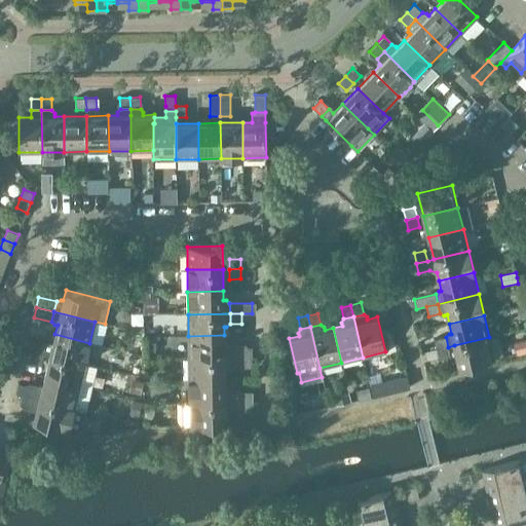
[(46,344),(43,354),(84,365),(89,343),(54,334),(52,343),(49,342),(46,344)]
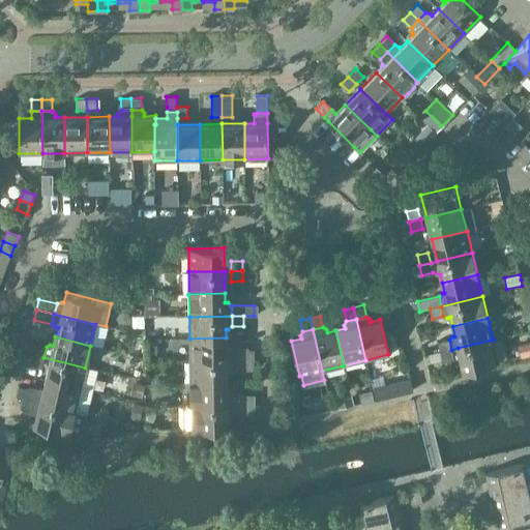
[(226,337),(189,339),(189,361),(232,360),(232,350),(230,348),(226,348),(226,337)]
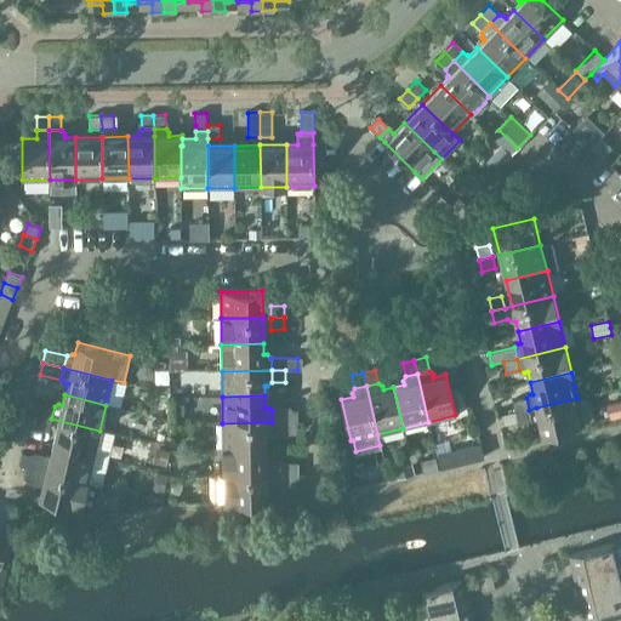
[(513,400),(516,412),(529,410),(527,398),(513,400)]
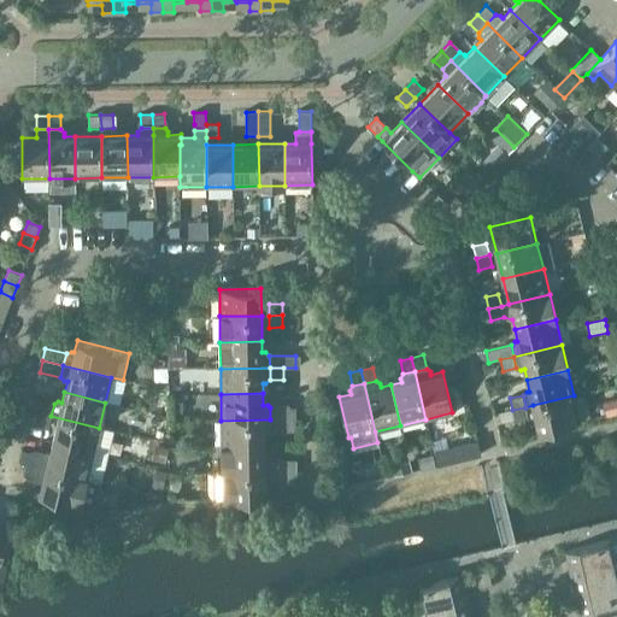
[(574,395),(533,405),(539,432),(580,422),(574,395)]
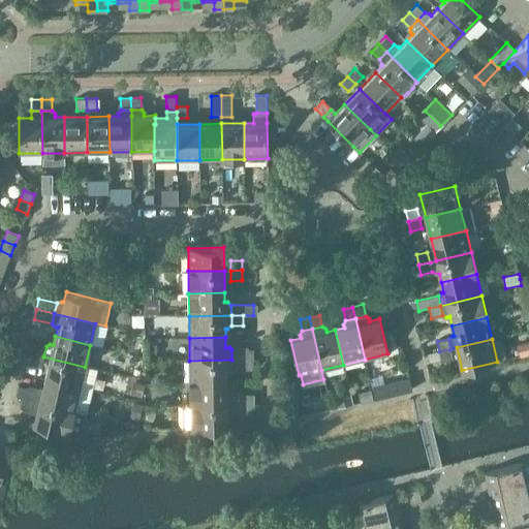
[(26,352),(33,353),(43,356),(47,346),(28,342),(26,352)]
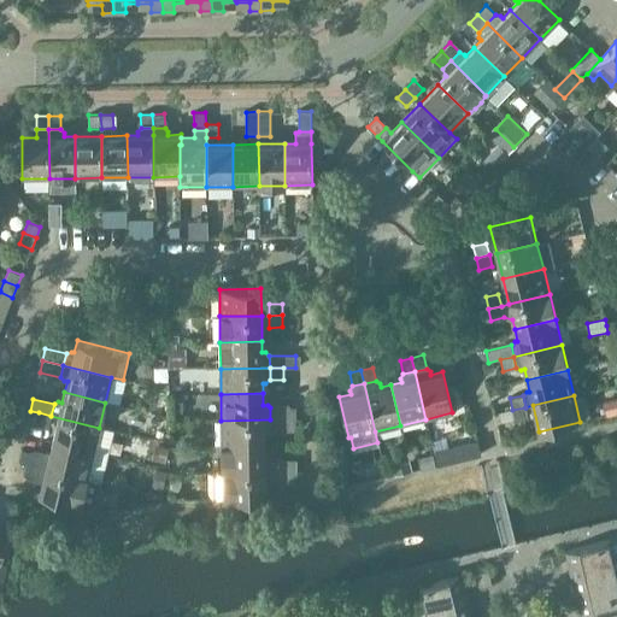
[(270,407),(270,419),(283,419),(283,407),(270,407)]
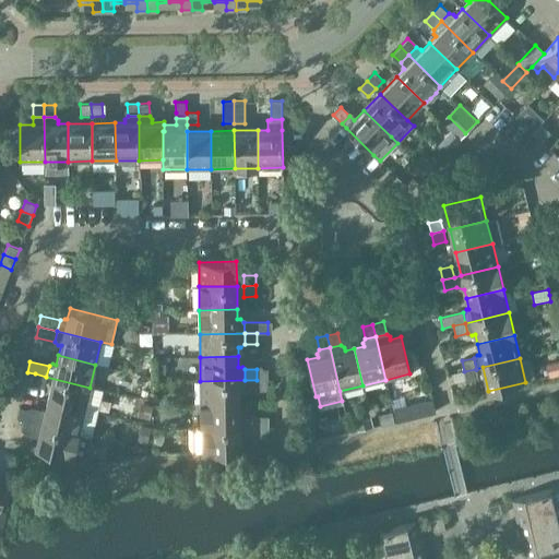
[(476,369),(464,371),(466,382),(478,379),(476,369)]
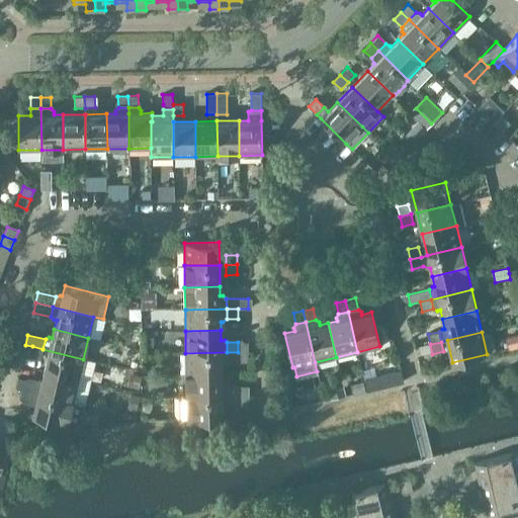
[(42,349),(32,346),(29,356),(40,359),(42,349)]
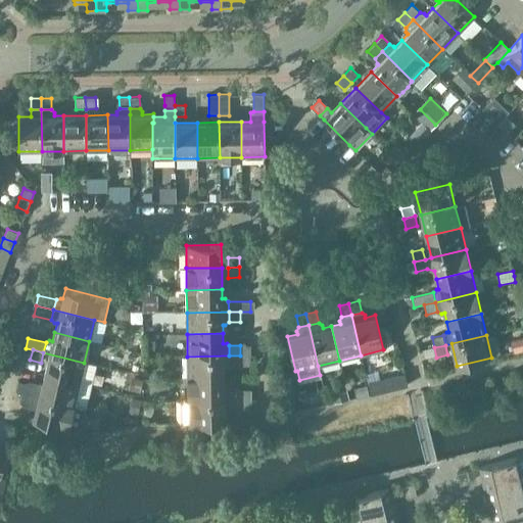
[(49,353),(44,375),(79,384),(84,363),(49,353)]
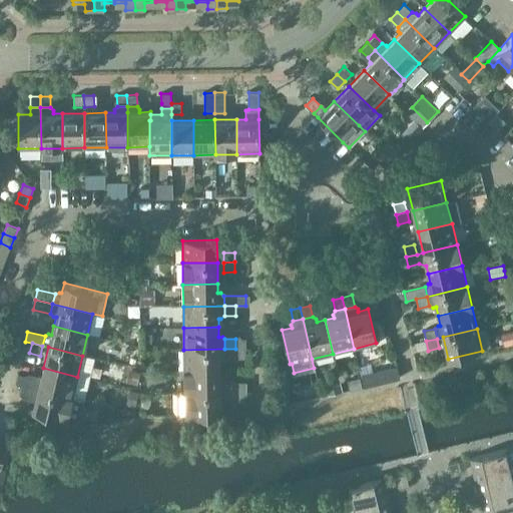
[(224,349),(183,350),(184,371),(219,371),(218,362),(222,361),(224,359),(224,349)]
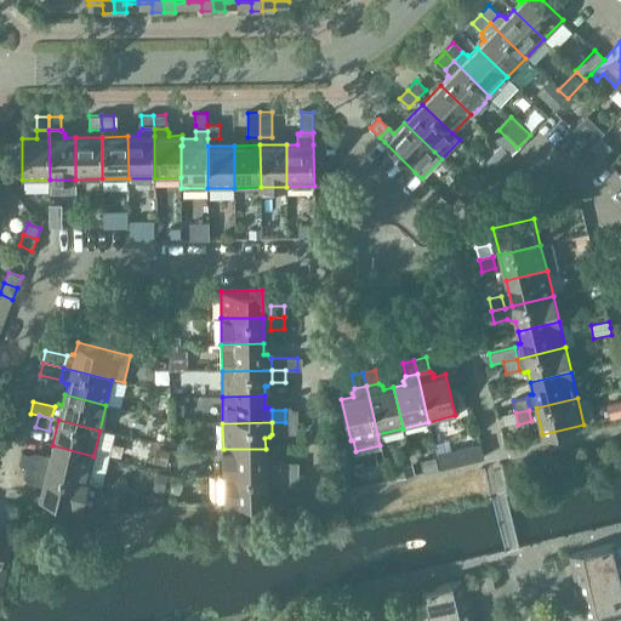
[(272,422),(272,434),(286,434),(285,422),(272,422)]
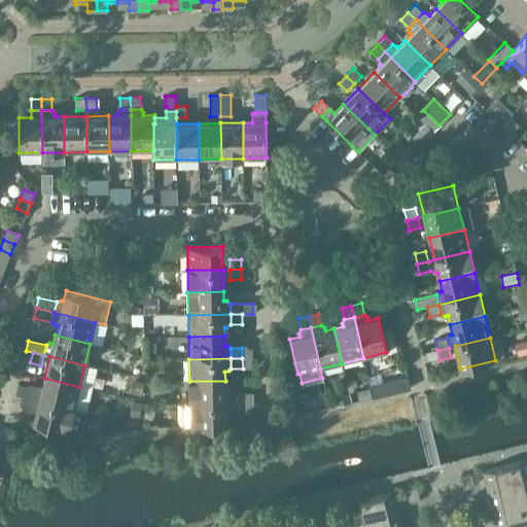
[(407,377),(393,380),(396,392),(410,389),(407,377)]
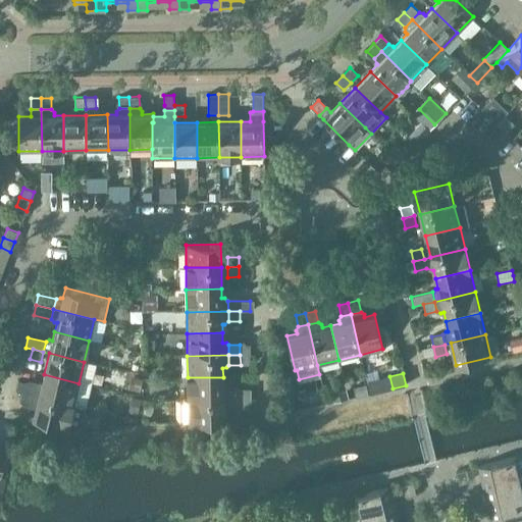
[(36,384),(33,395),(73,405),(79,383),(44,374),(42,383),(40,383),(36,384)]
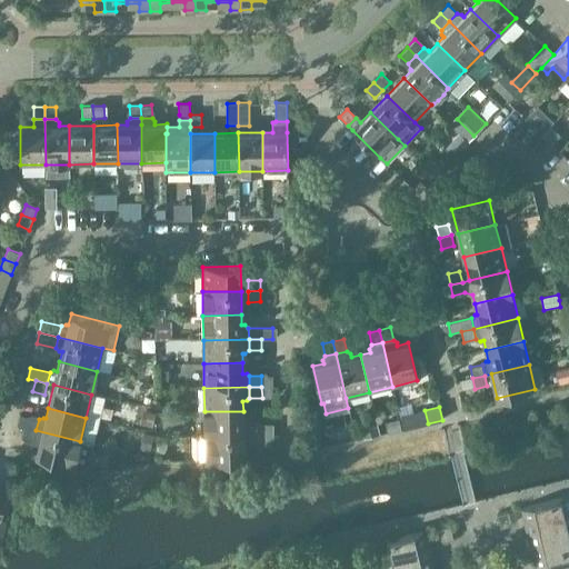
[(428,423),(425,410),(398,416),(401,429),(428,423)]
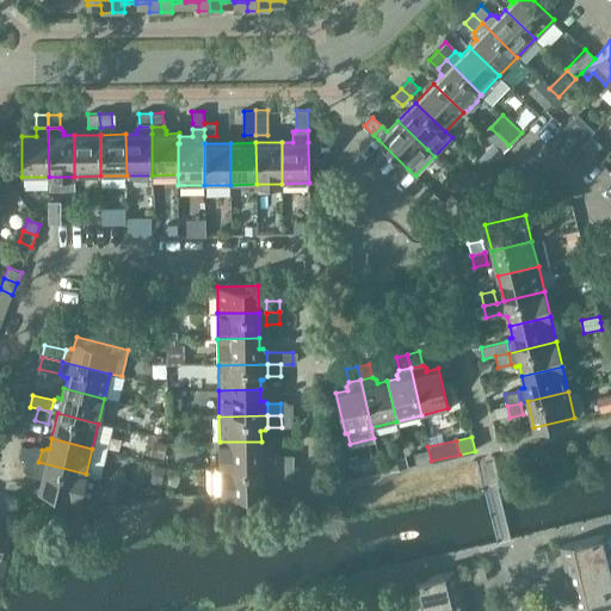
[(261,442),(220,442),(220,468),(269,467),(269,455),(264,452),(261,452),(261,442)]
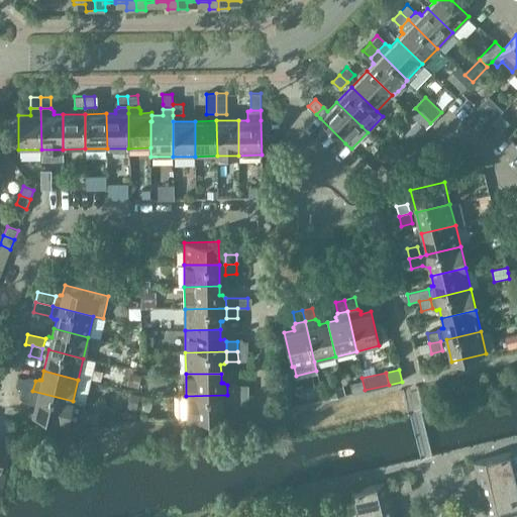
[(21,388),(32,391),(35,381),(17,377),(15,387),(21,388)]
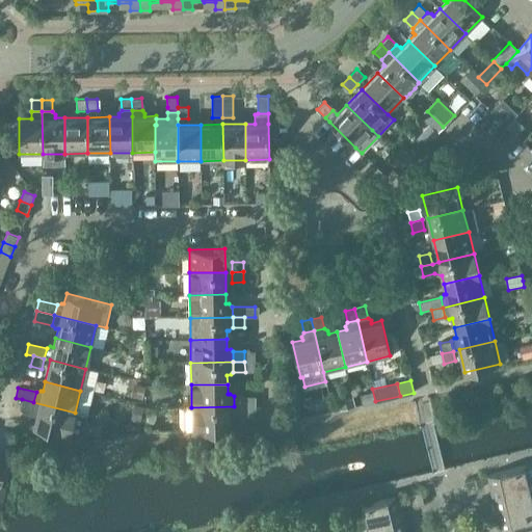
[(234,396),(234,406),(256,406),(256,396),(234,396)]
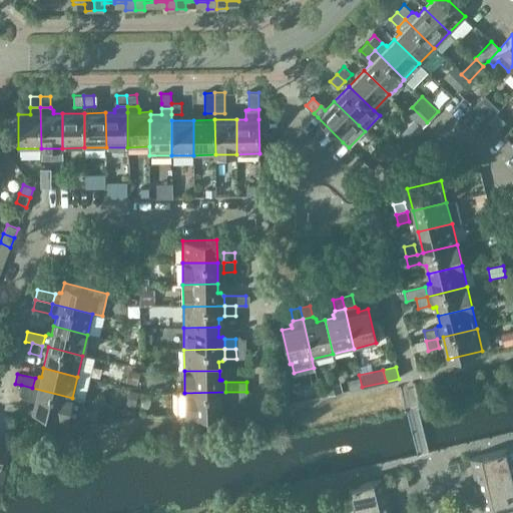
[(32,388),(21,385),(19,395),(30,398),(32,388)]
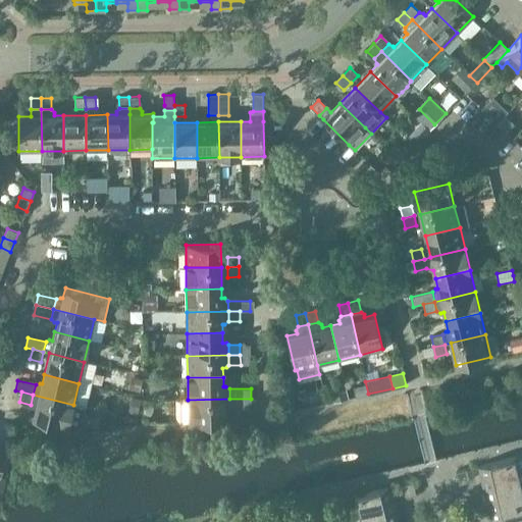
[(73,405),(33,395),(31,405),(34,408),(36,409),(34,418),(81,429),(86,407),(73,405)]
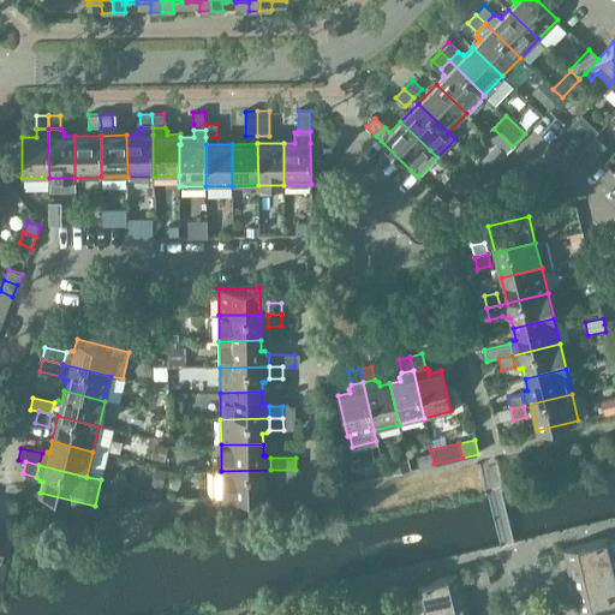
[(212,471),(212,499),(263,497),(263,485),(267,485),(270,482),(270,470),(221,471),(212,471)]
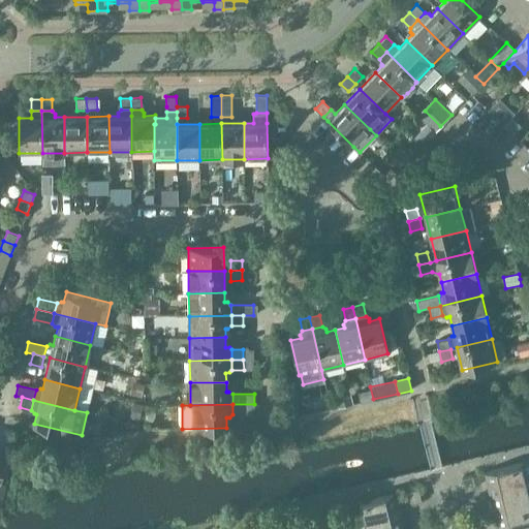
[(232,404),(232,414),(254,414),(254,404),(232,404)]
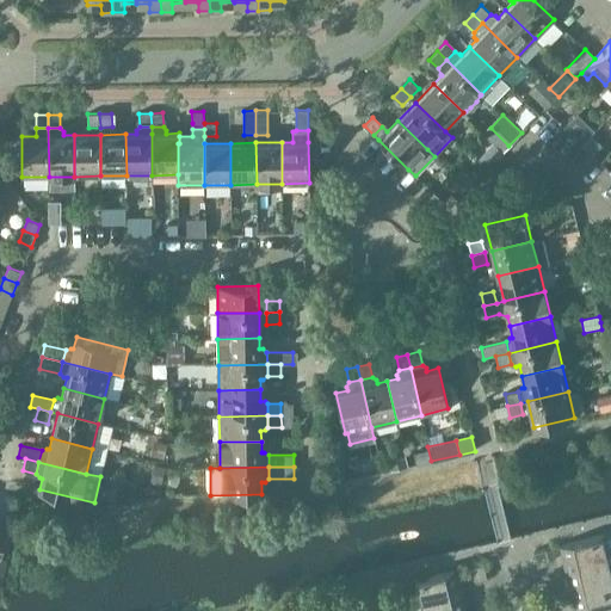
[(560,545),(566,573),(609,562),(602,536),(560,545)]
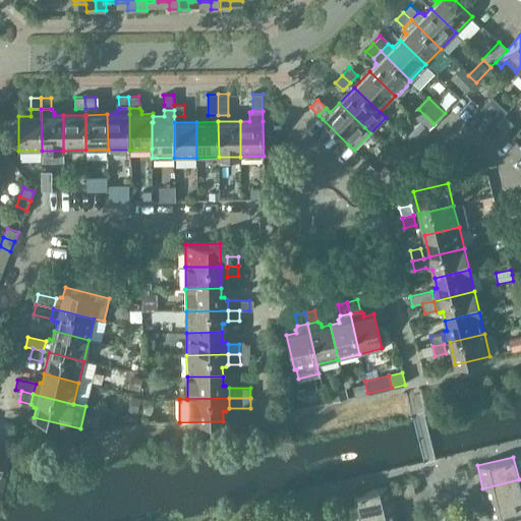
[(468,480),(466,468),(455,471),(458,483),(468,480)]
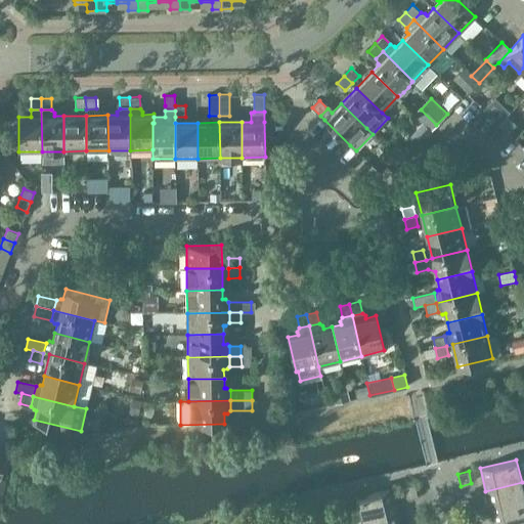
[(485,491),(491,513),(523,504),(523,491),(522,482),(485,491)]
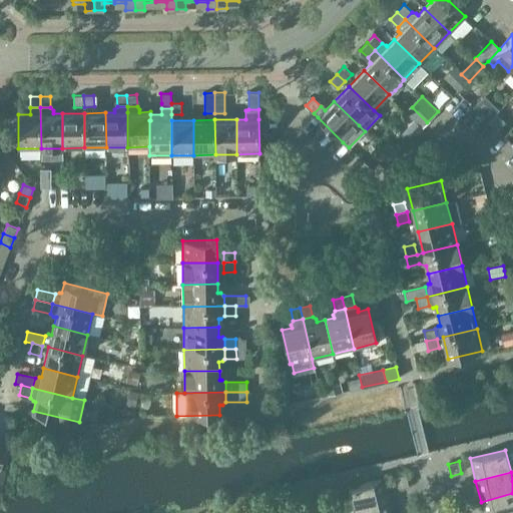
[(396,476),(398,489),(409,486),(406,474),(396,476)]
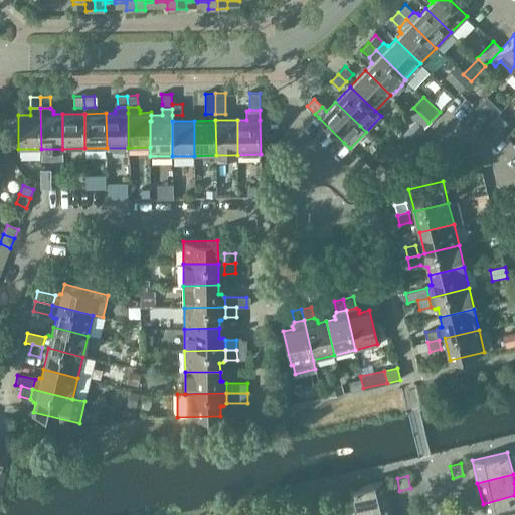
[(350,490),(355,512),(390,503),(385,481),(350,490)]
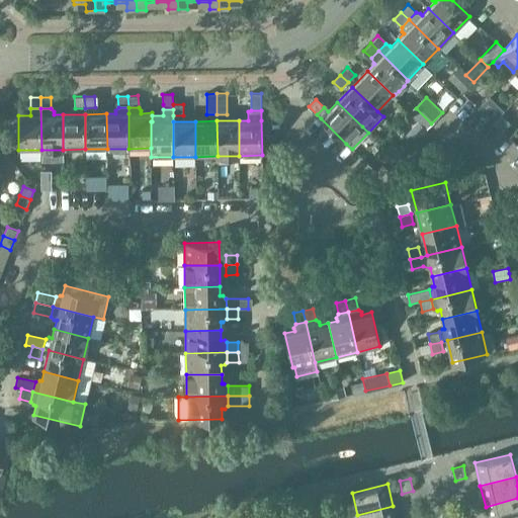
[(517,517),(517,498),(486,507),(488,517),(517,517)]
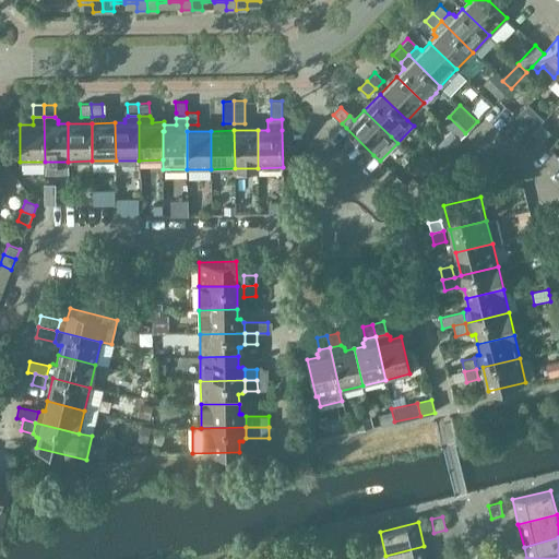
[(427,558),(424,546),(385,556),(385,558),(427,558)]
